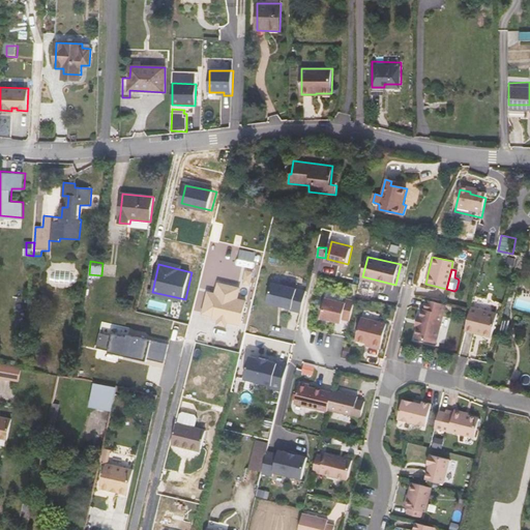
[(307,289),(272,281),(267,301),(292,306),(292,308),(301,311),(307,289)]
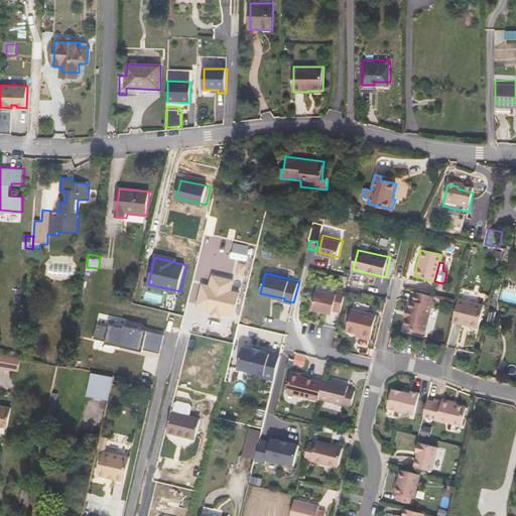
[(198,307),(234,316),(240,293),(231,290),(234,280),(212,275),(210,285),(203,284),(198,307)]
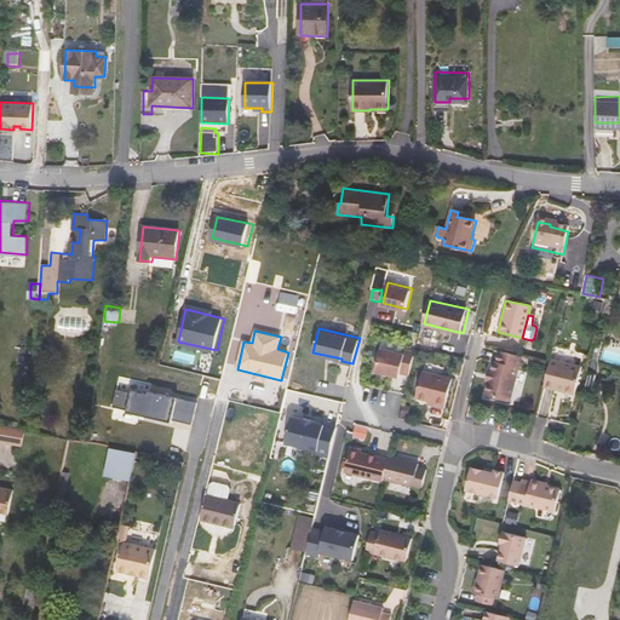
[(407,352),(382,346),(375,369),(402,375),(403,372),(412,374),(418,350),(408,348),(407,352)]
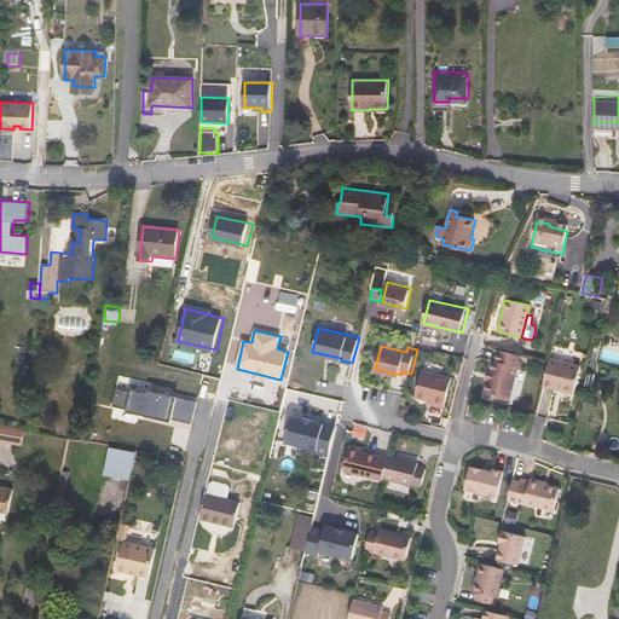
[(518,356),(496,351),(493,360),(490,360),(489,370),(485,381),(482,394),(508,400),(518,356)]
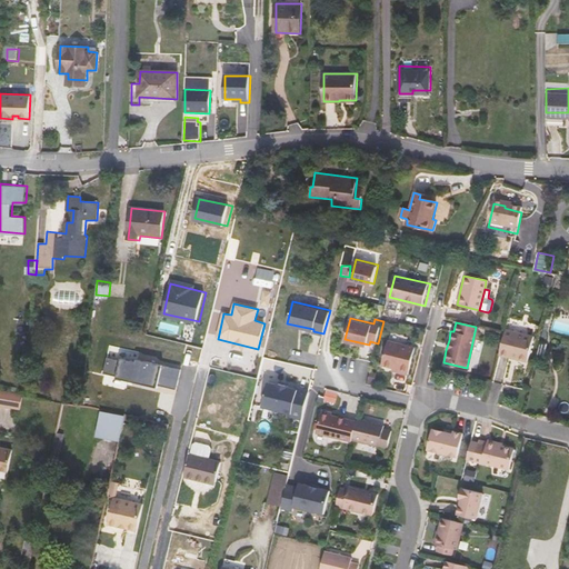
[(532,338),(503,331),(498,356),(526,363),(532,338)]
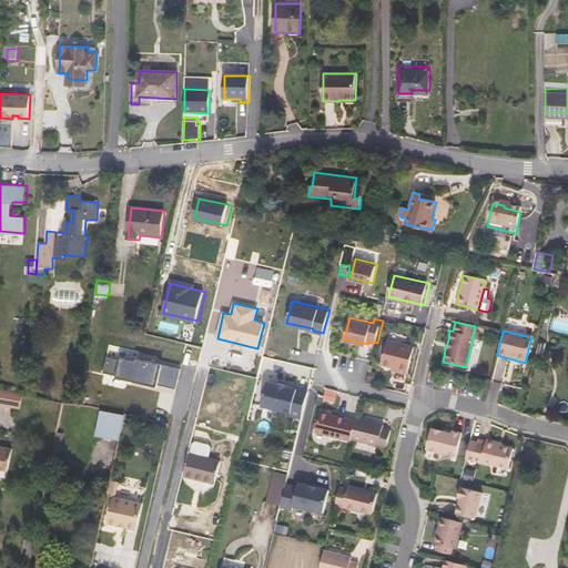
[(397,371),(406,373),(413,346),(386,340),(381,364),(398,368),(397,371)]
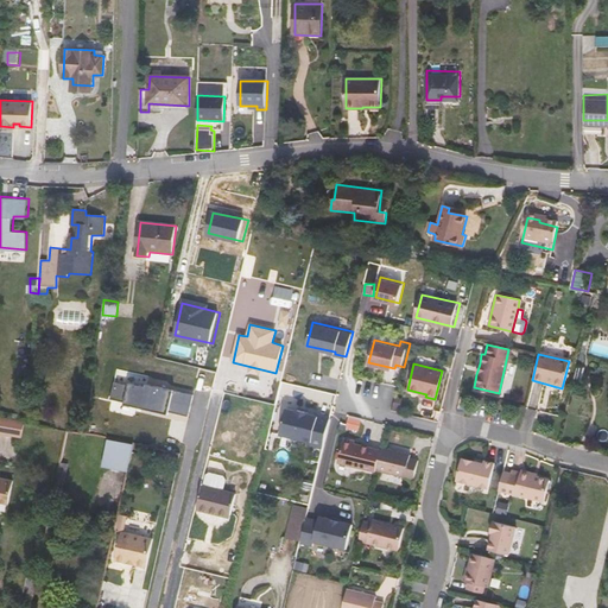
[(116,369),(111,401),(189,419),(195,394),(150,384),(151,378),(116,369)]
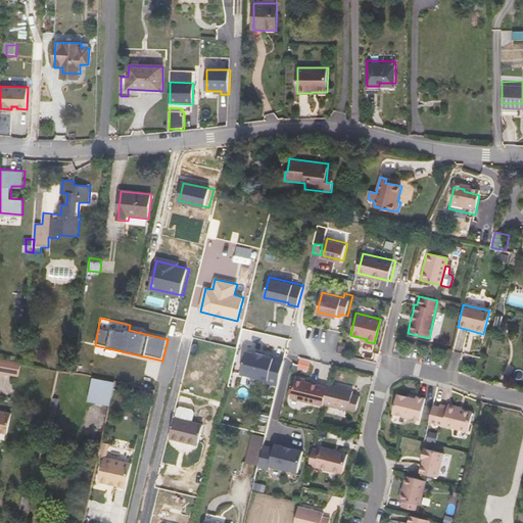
[(348,343),(342,342),(339,353),(345,354),(348,343)]
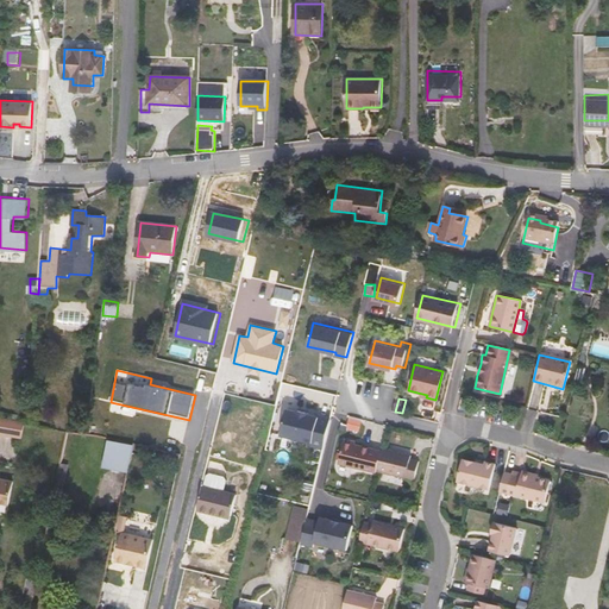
[(288,407),(282,433),(313,440),(313,444),(325,446),(332,416),(321,413),(320,415),(311,413),(311,410),(299,408),(299,409),(288,407)]
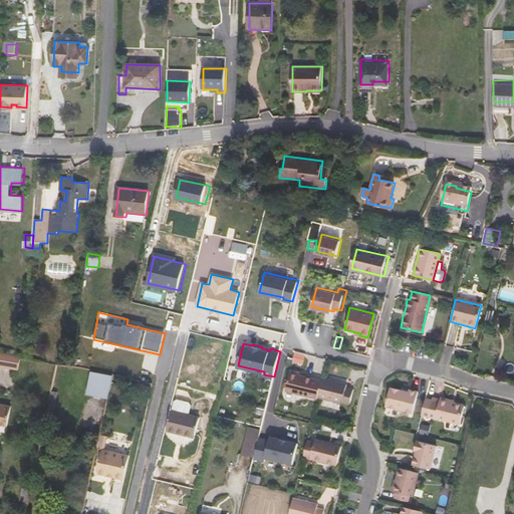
[(295,357),(305,360),(307,351),(297,349),(295,357)]
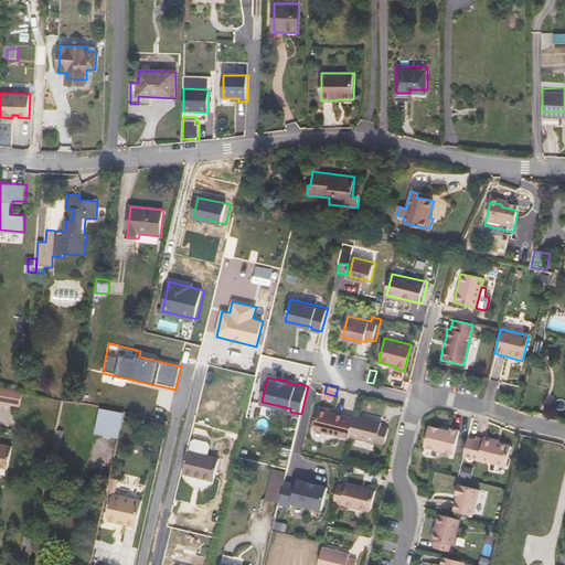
[(0,403),(21,408),(23,393),(0,386),(0,403)]
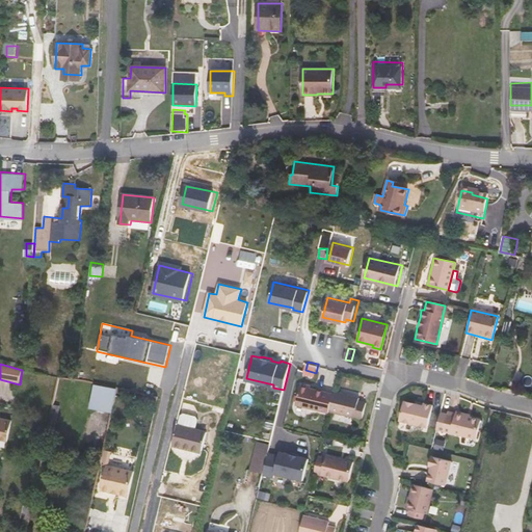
[(298,403),(330,411),(331,410),(336,393),(312,387),(313,384),(303,382),(298,403)]
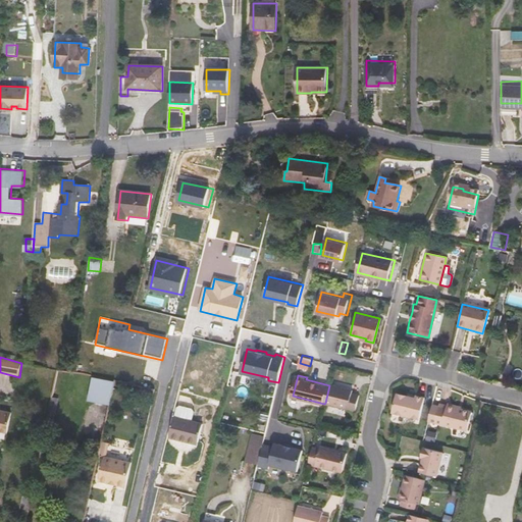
[(89,400),(110,405),(115,382),(94,378),(89,400)]
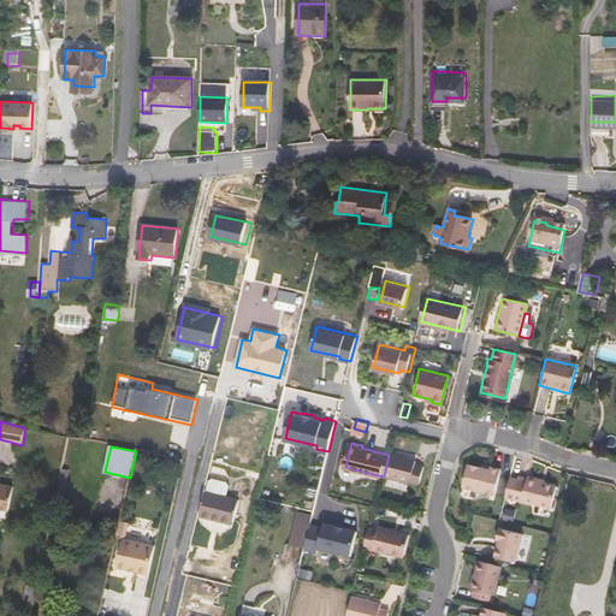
[(418,460),(389,452),(389,455),(384,475),(421,484),(426,466),(418,463),(418,460)]
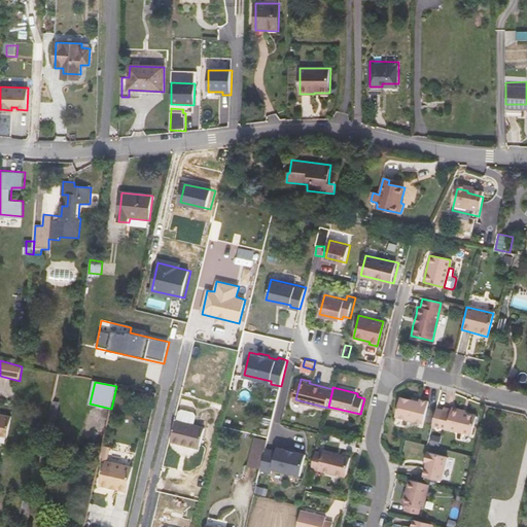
[(394,416),(422,424),(428,402),(419,399),(418,402),(411,400),(399,397),(394,416)]
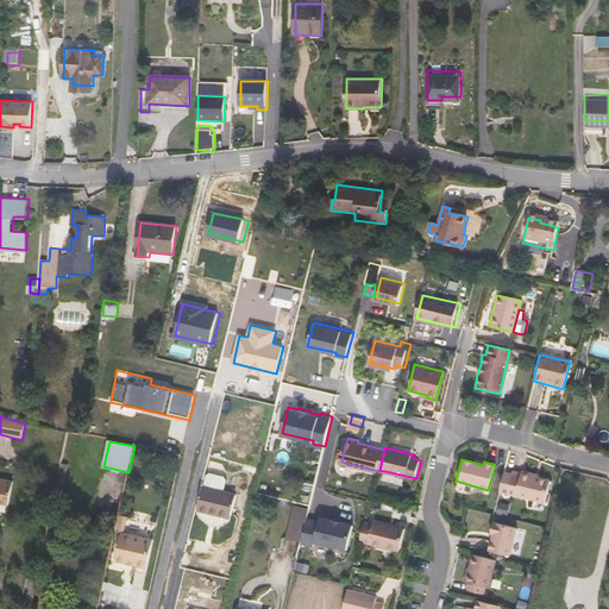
[(208,475),(205,487),(203,487),(199,509),(231,518),(237,494),(225,491),(228,479),(226,475),(212,471),(208,475)]
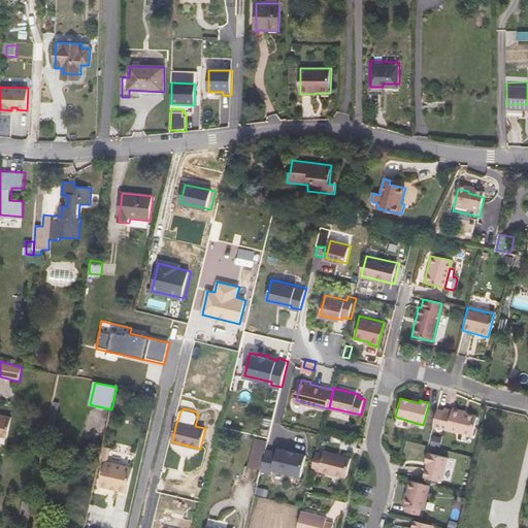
[(472,436),(476,418),(452,411),(444,409),(443,411),(436,410),(432,427),(439,429),(472,436)]
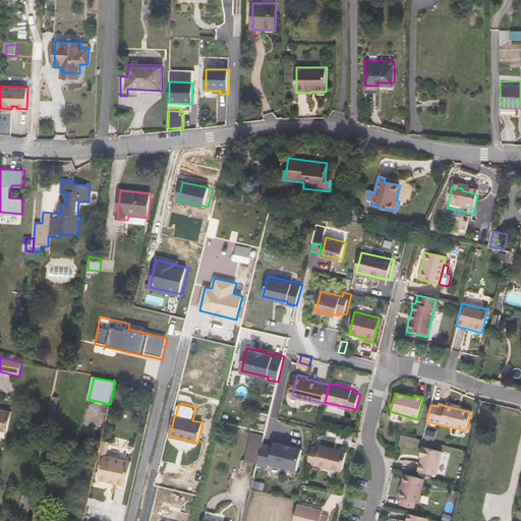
[(0,430),(7,432),(11,412),(0,410),(0,430)]
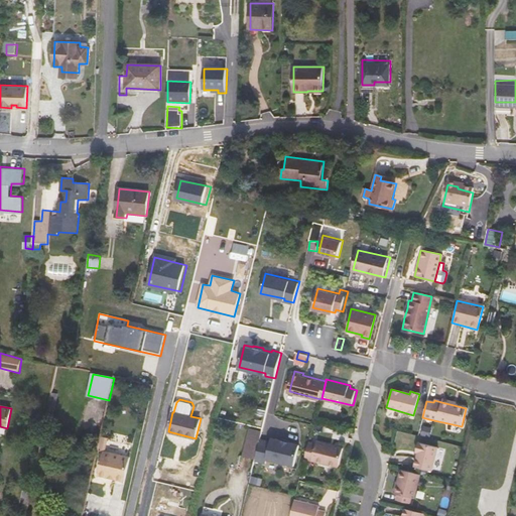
[(243,456),(256,460),(256,459),(257,455),(261,437),(262,431),(250,428),(243,456)]
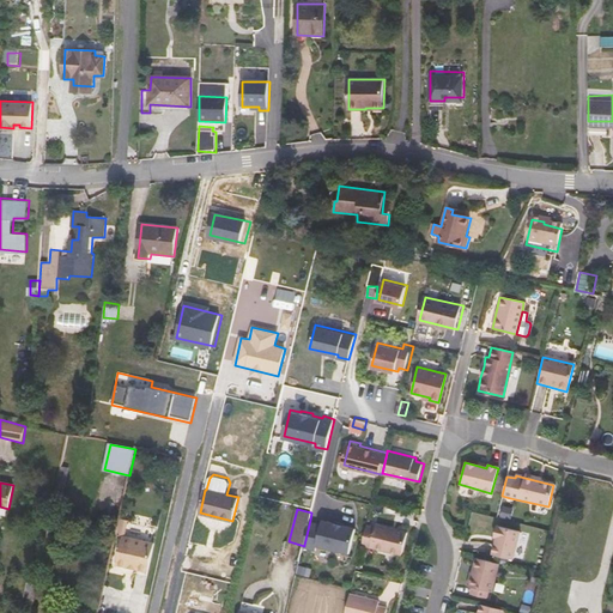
[(310,520),(305,540),(304,545),(317,548),(319,544),(351,551),(357,527),(323,519),(322,523),(310,520)]
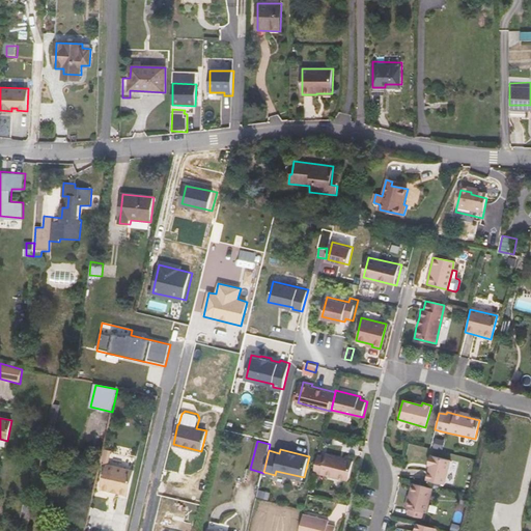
[(315,471),(347,479),(353,459),(327,453),(327,456),(319,454),(315,471)]
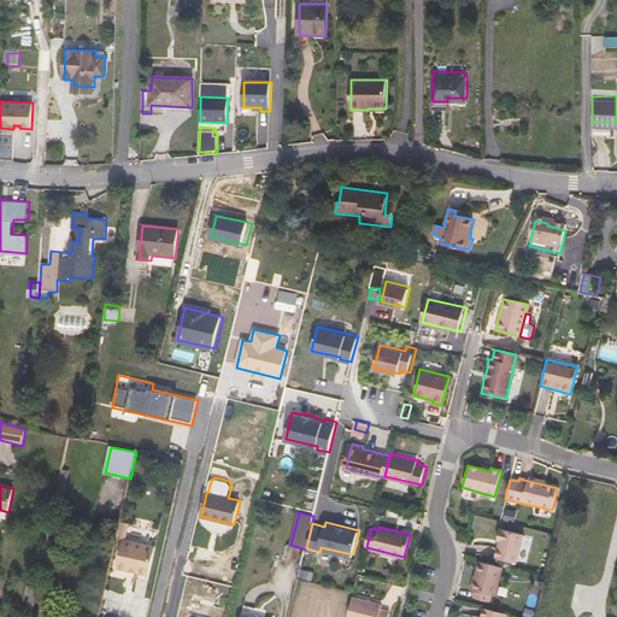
[(500,528),(498,539),(500,540),(495,557),(517,562),(524,534),(500,528)]
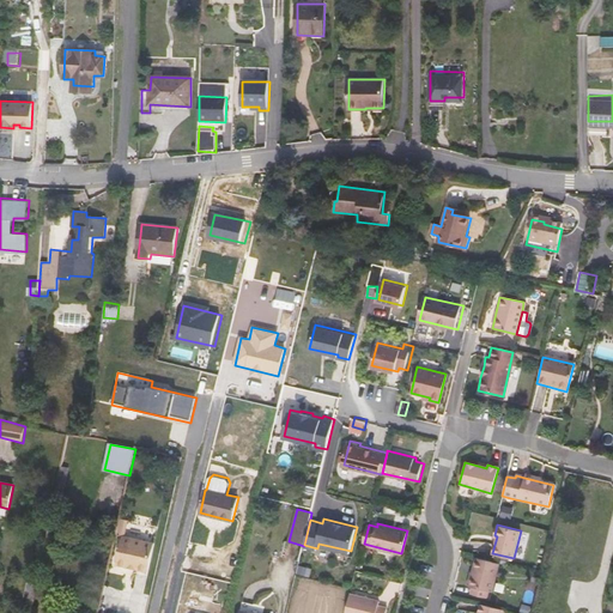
[(155,544),(122,536),(116,566),(149,572),(155,544)]
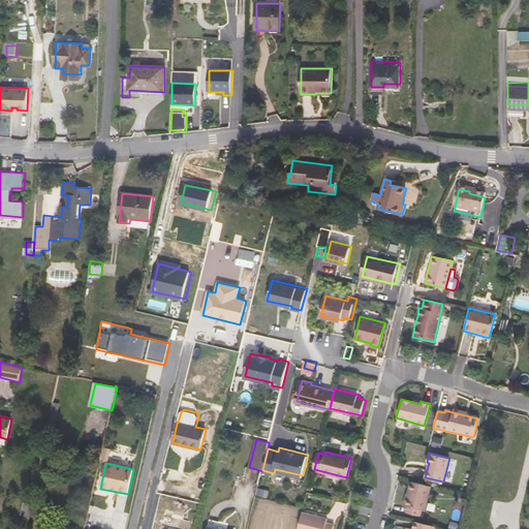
[(412,481),(406,506),(408,506),(412,507),(422,510),(426,511),(432,487),(412,481)]
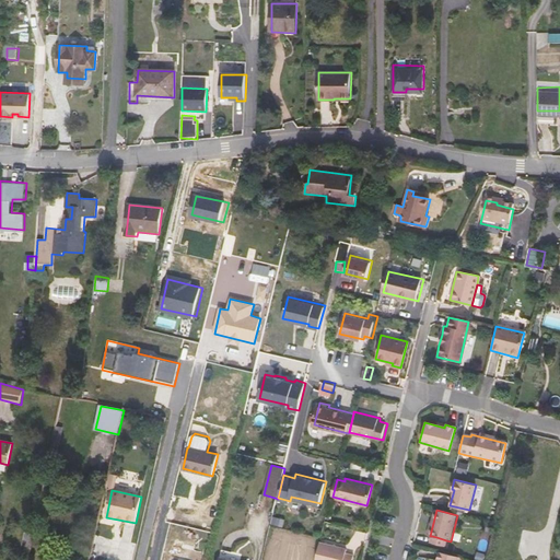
[(271,525),(282,527),(284,520),(273,517),(271,525)]
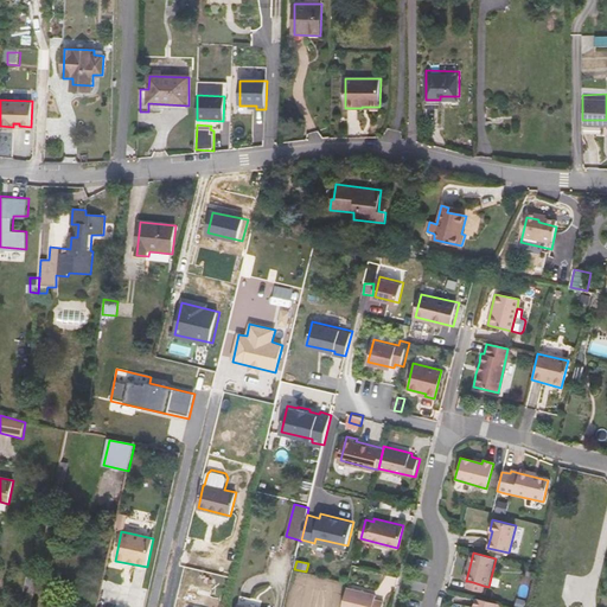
[(483,592),(484,586),(473,582),(468,581),(466,588),(483,592)]
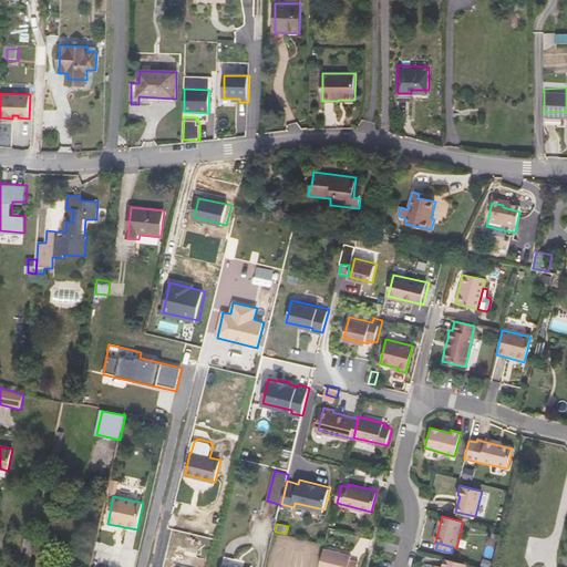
[(358,566),(359,562),(351,560),(352,556),(325,549),(320,566),(358,566)]
